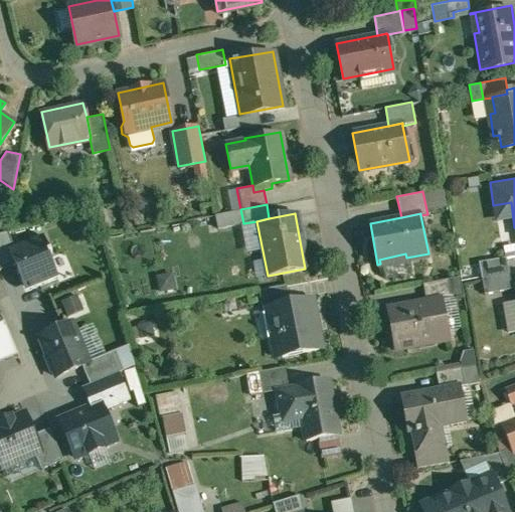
[(25,290),(58,276),(49,256),(52,253),(43,233),(7,248),(25,290)]
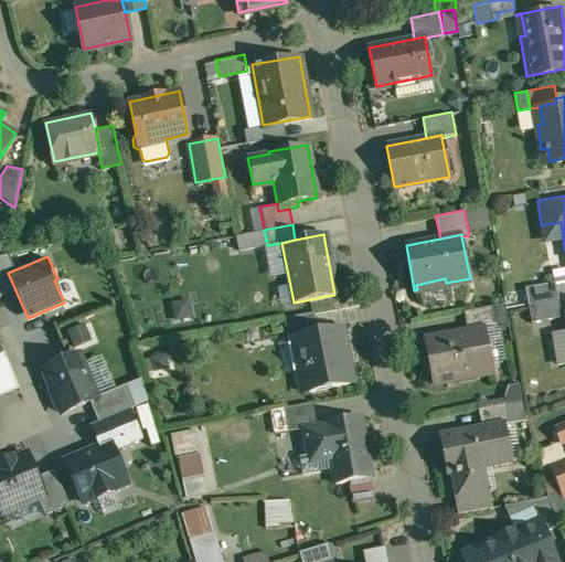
[(554,279),(524,285),(528,303),(557,298),(554,279)]
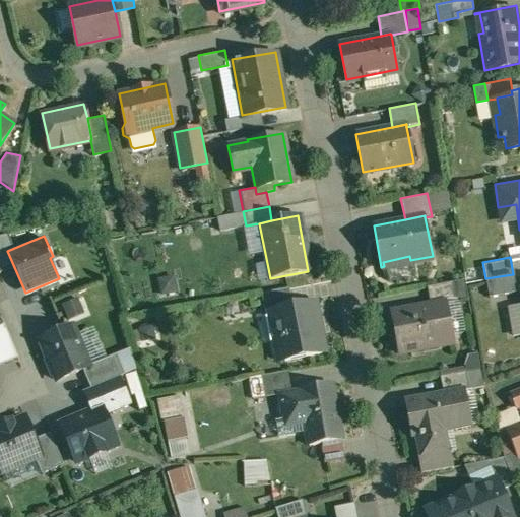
[(513,274),(485,278),(489,295),(516,291),(513,274)]
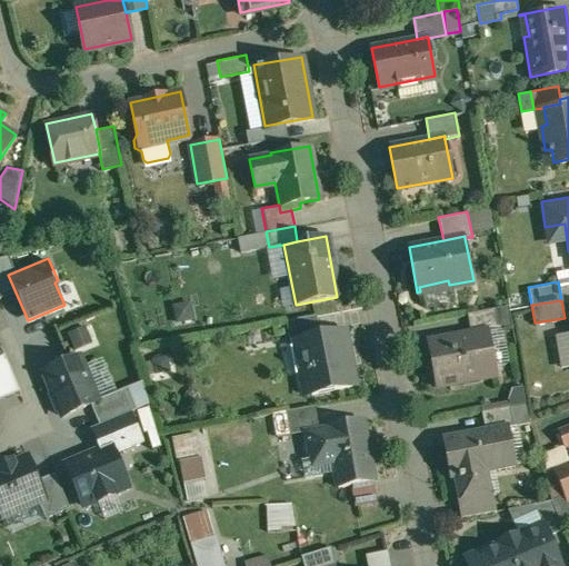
[(493,307),(466,313),(469,330),(486,328),(487,330),(498,328),(493,307)]
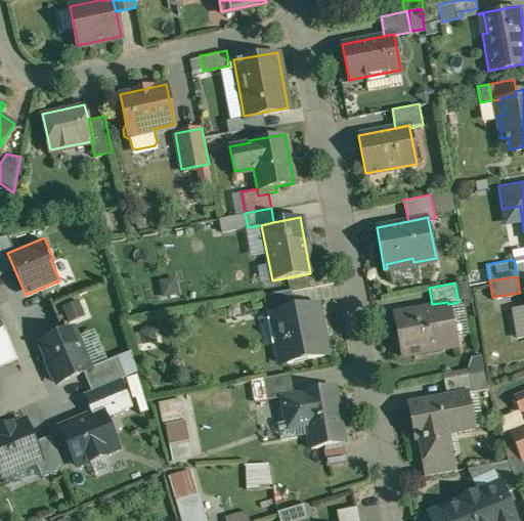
[(291,288),(263,293),(266,308),(269,308),(270,314),(277,313),(276,311),(295,308),(291,288)]
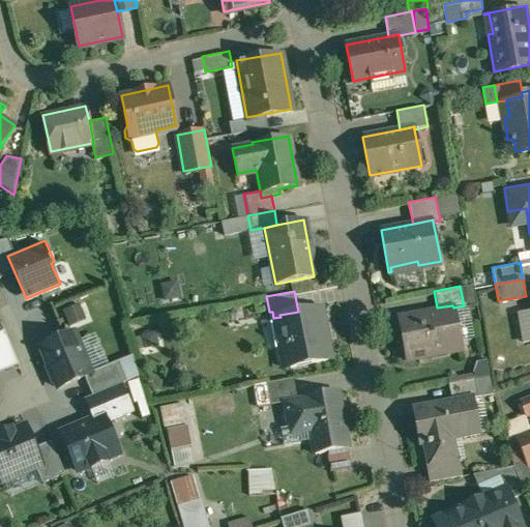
[(64,306),(69,324),(88,318),(82,300),(64,306)]
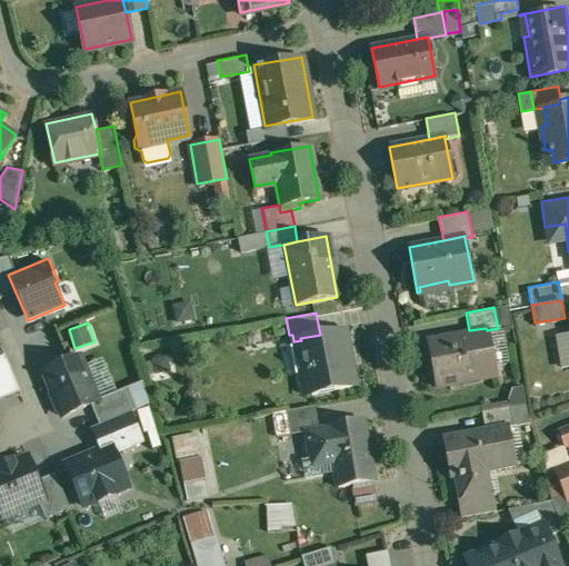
[(469,330),(425,339),(433,385),(495,373),(487,330),(486,328),(469,330)]
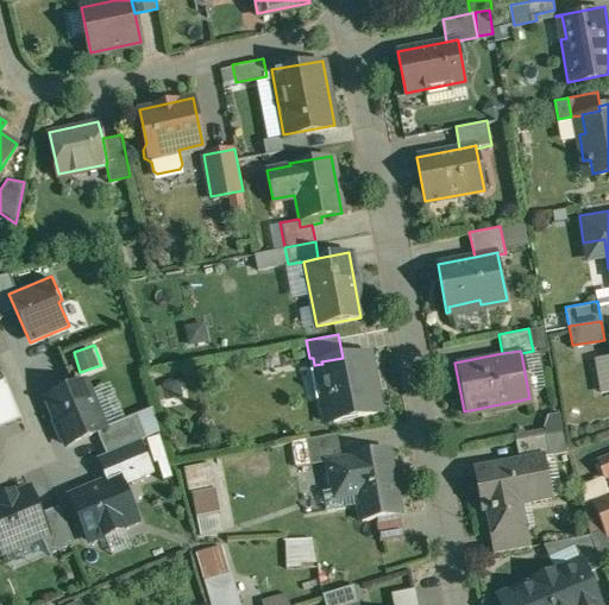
[(343,358),(321,361),(322,364),(314,365),(320,394),(325,420),(381,409),(370,352),(343,358)]
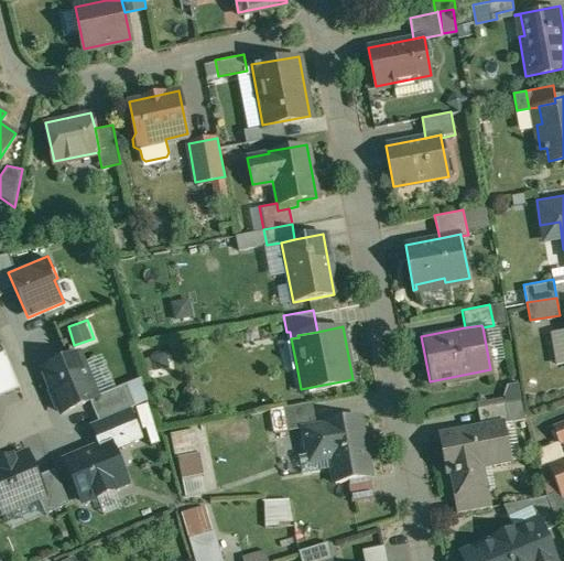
[(83,349),(42,366),(62,413),(101,397),(83,349)]
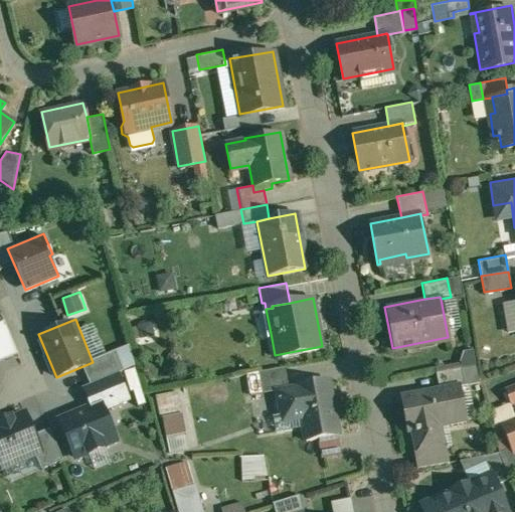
[(4,320),(0,321),(0,360),(18,353),(4,320)]
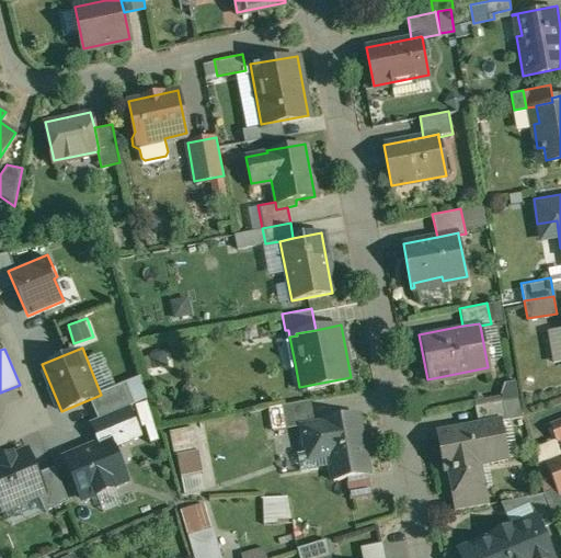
[(501,393),(501,399),(518,396),(515,379),(505,382),(501,393)]
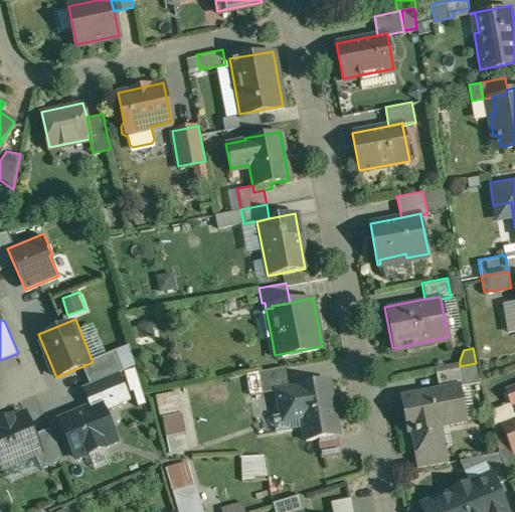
[(460,366),(463,383),(479,380),(476,363),(460,366)]
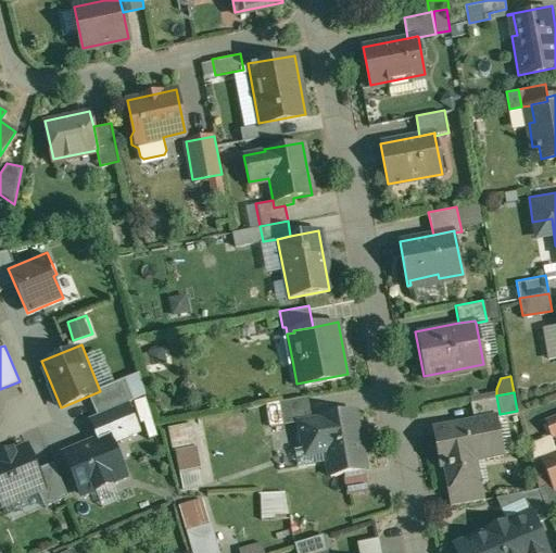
[(307,396),(280,400),(283,416),(311,412),(307,396)]
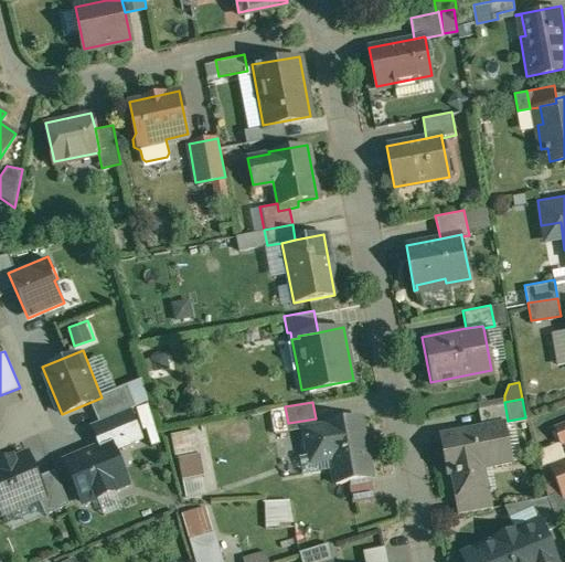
[(504,402),(476,407),(479,426),(501,423),(508,421),(504,402)]
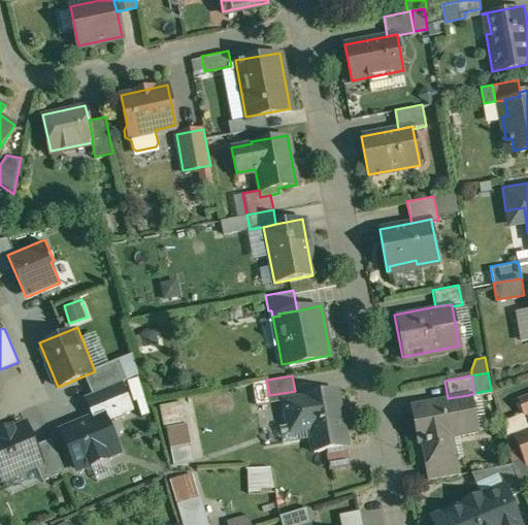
[(303,396),(284,400),(288,423),(308,420),(314,449),(349,444),(342,412),(339,412),(335,388),(303,394),(303,396)]
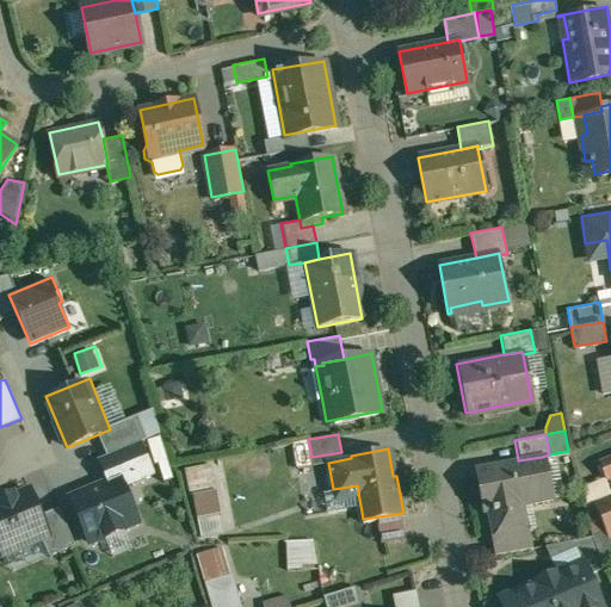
[(610,454),(600,459),(608,477),(610,475),(610,454)]
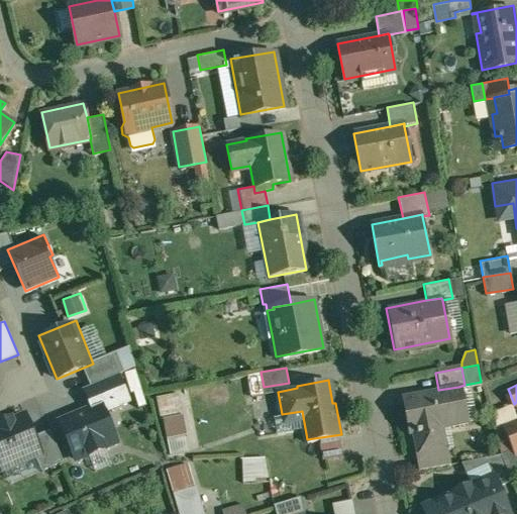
[(438,390),(403,396),(409,431),(412,431),(416,453),(445,449),(441,425),(464,421),(458,387),(438,390)]
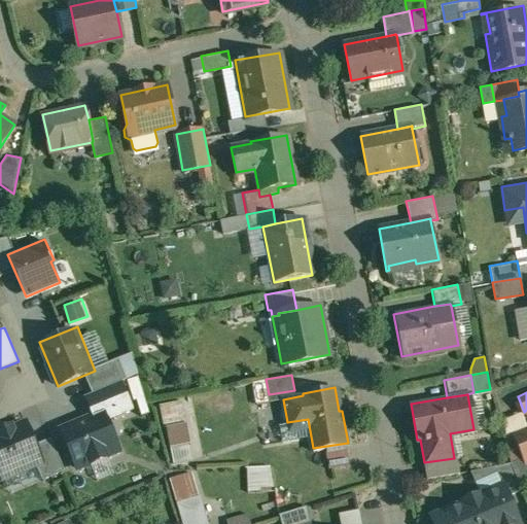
[(102,411),(61,428),(76,466),(90,461),(91,464),(106,457),(105,454),(118,449),(102,411)]
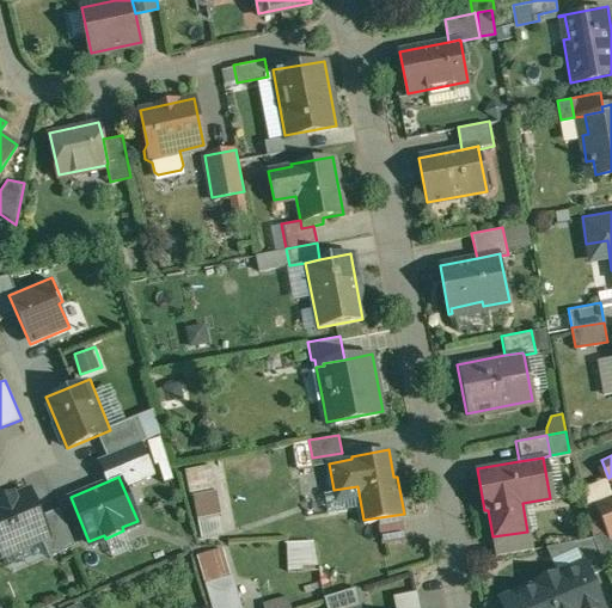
[(12,493),(0,498),(0,552),(0,553),(41,536),(48,534),(40,515),(30,490),(13,497),(12,493)]
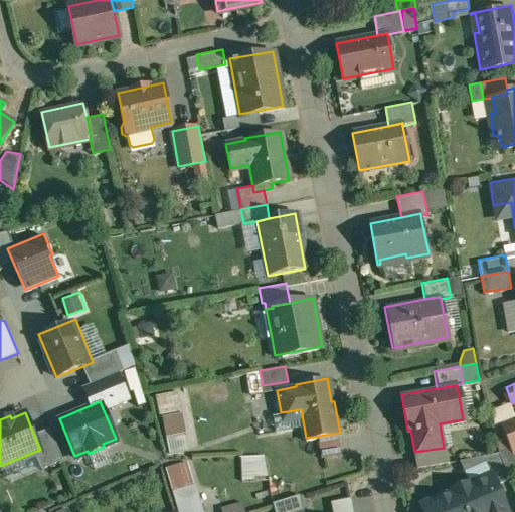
[(62,459),(49,427),(33,434),(40,450),(34,452),(41,468),(62,459)]
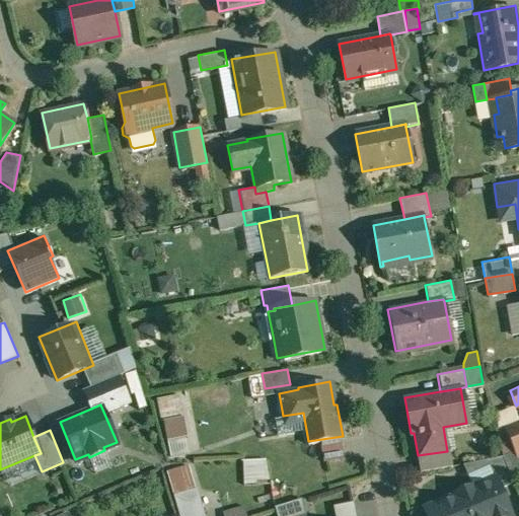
[(518,431),(506,437),(516,460),(518,458),(518,431)]
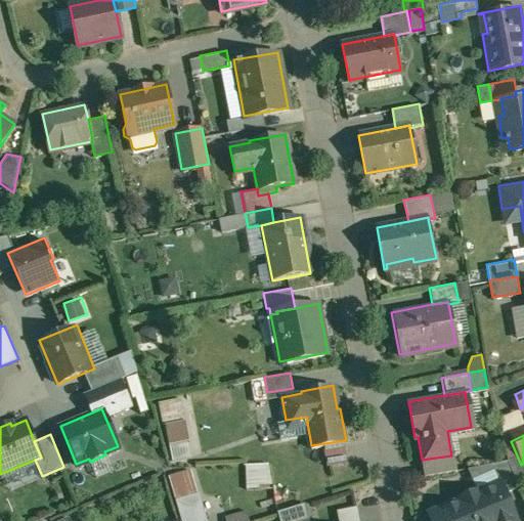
[(424,473),(456,468),(454,454),(451,456),(422,460),(424,473)]
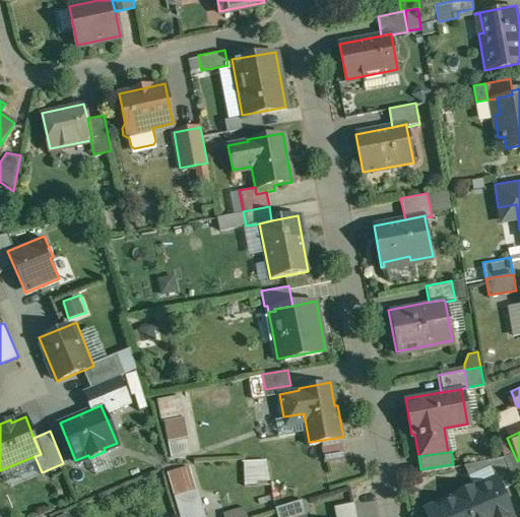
[(504,455),(486,459),(495,479),(497,479),(501,488),(515,481),(504,455)]
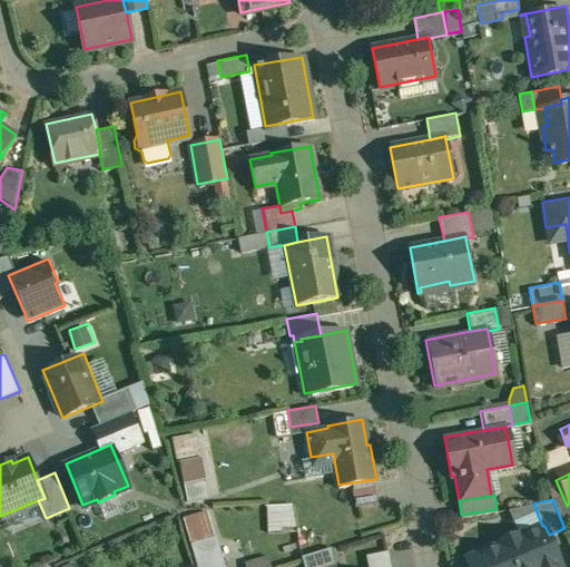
[(293,502),(267,504),(268,527),(293,526),(293,502)]
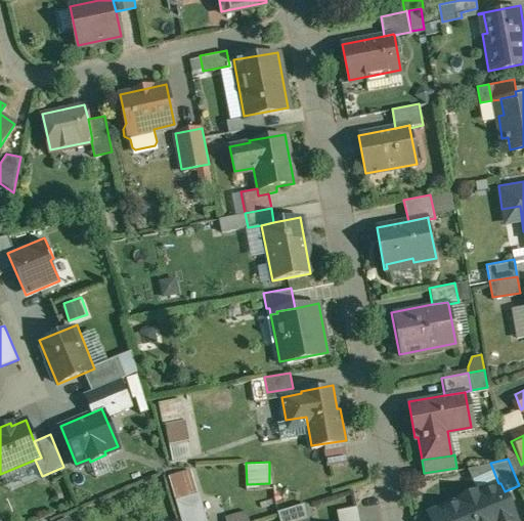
[(168,475),(175,498),(198,491),(190,468),(168,475)]
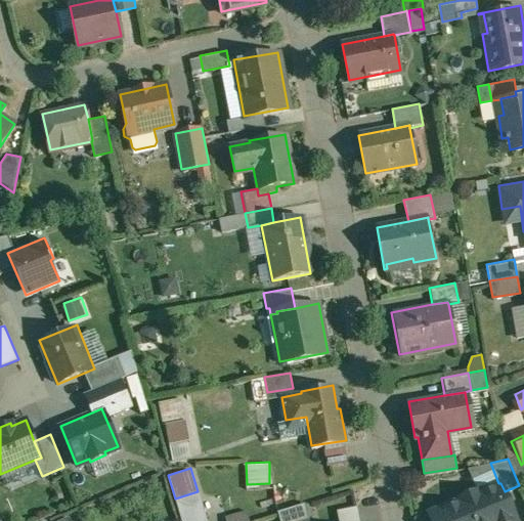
[(498,483),(478,492),(477,490),(460,497),(461,500),(431,512),(434,520),(512,520),(516,520),(505,491),(500,483),(498,483)]
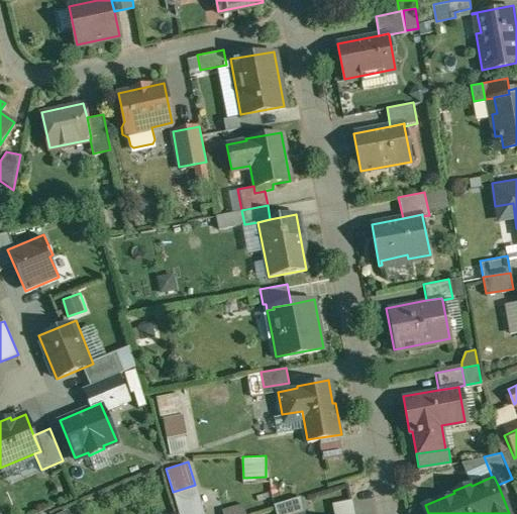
[(173,492),(179,513),(203,513),(195,485),(173,492)]
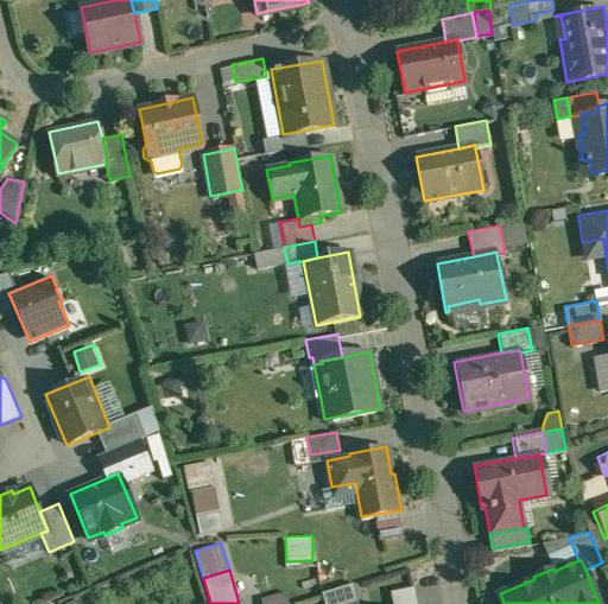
[(353,582),(322,591),(324,603),(344,603),(359,601),(353,582)]
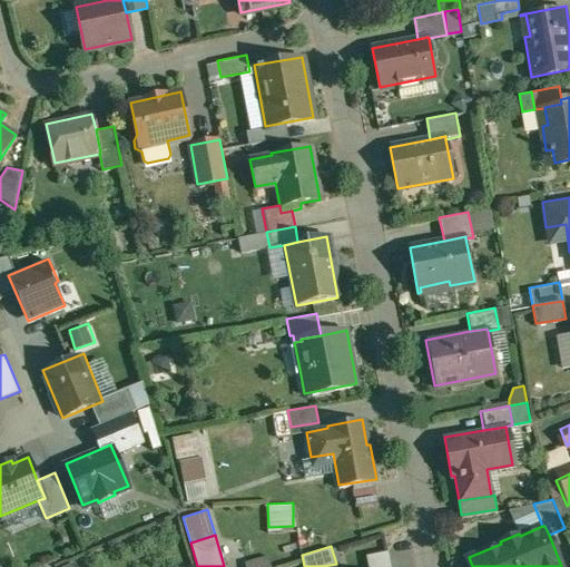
[(271,566),(267,554),(246,560),(247,566),(271,566)]
